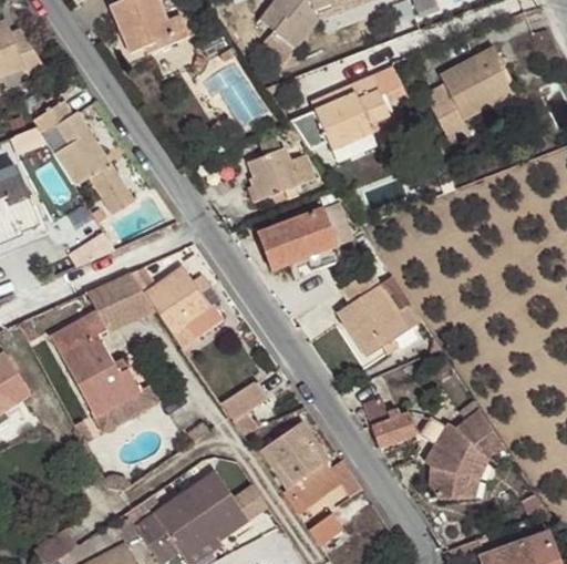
[(130,51),(145,44),(156,40),(160,45),(187,34),(178,13),(167,18),(160,0),(122,0),(111,4),(130,51)]
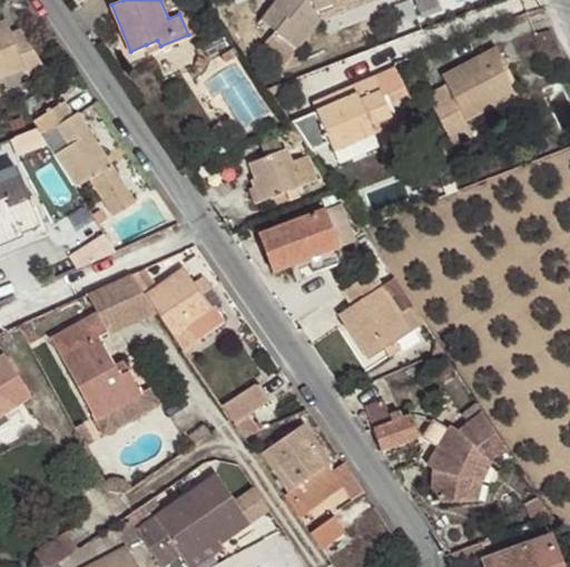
[(293,0),(300,5),(288,19),(271,5),(259,19),(300,48),(322,17),(316,3),(325,0),(332,0),(335,12),(366,0),(293,0)]
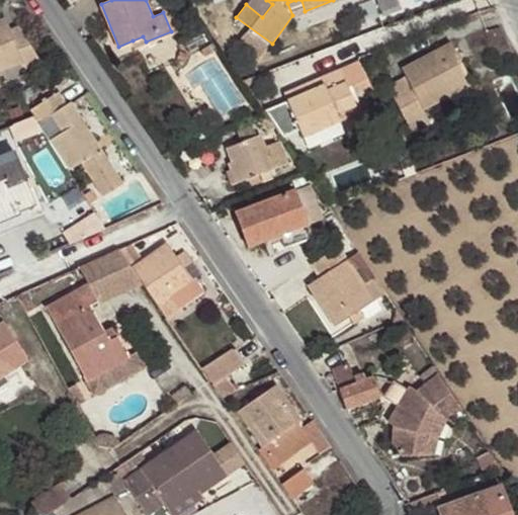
[(272,4),(266,0),(249,0),(246,4),(262,17),(272,4)]
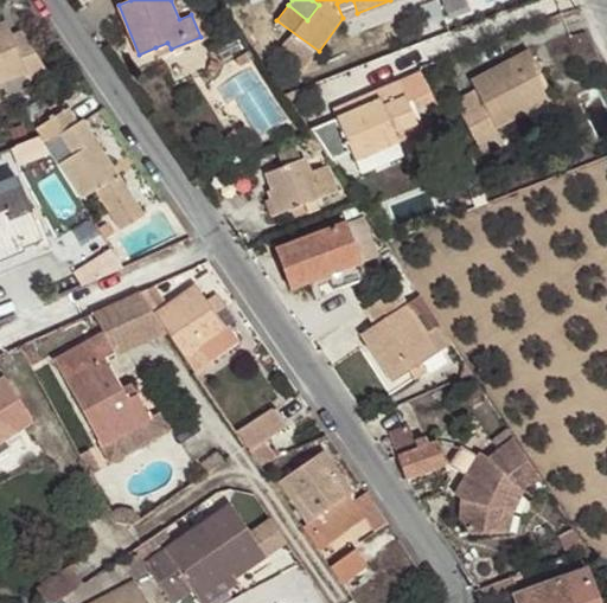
[(343,18),(357,13),(353,0),(346,0),(337,4),(343,18)]
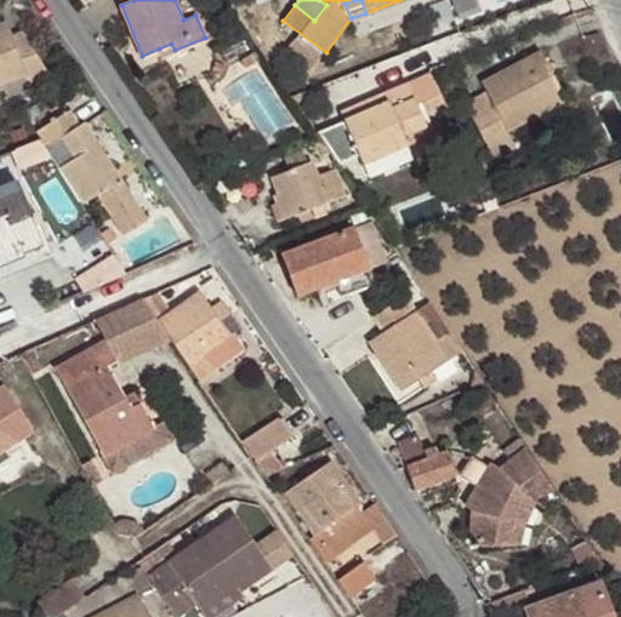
[(417,9),(414,0),(399,0),(365,13),(370,24),(417,9)]
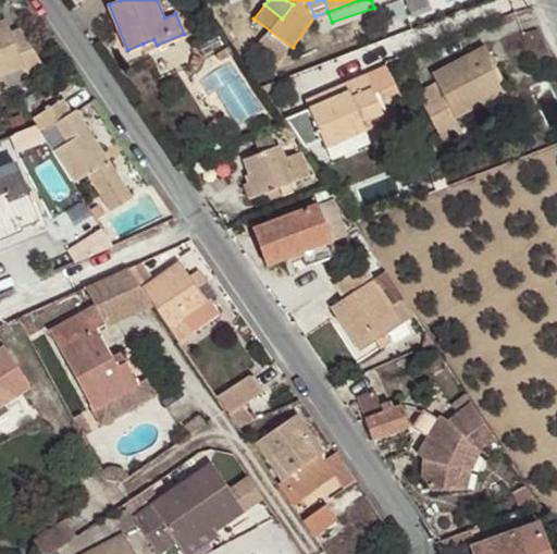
[(8,21),(0,23),(0,74),(25,65),(27,72),(45,65),(22,29),(12,33),(8,21)]
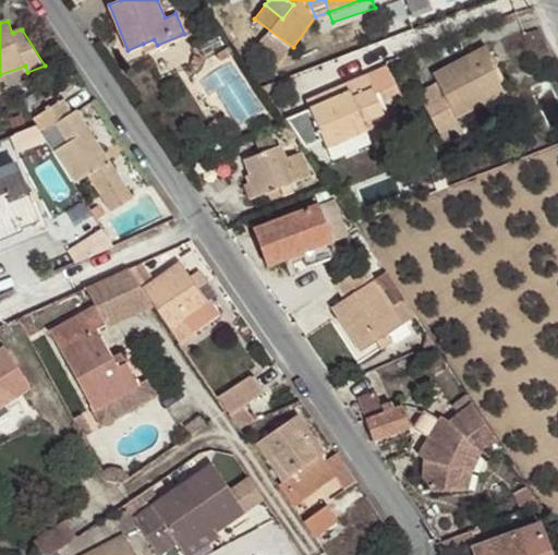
[(154,39),(143,44),(145,49),(157,45),(154,39)]
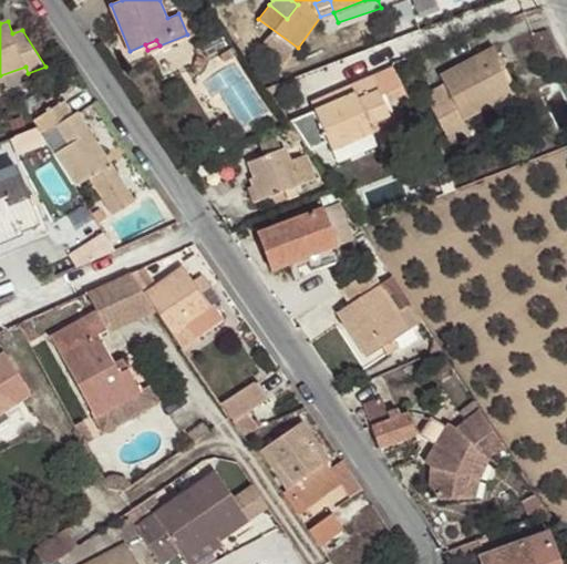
[(516,89),(495,49),(442,77),(444,81),(423,92),(450,144),(470,134),(461,118),(516,89)]
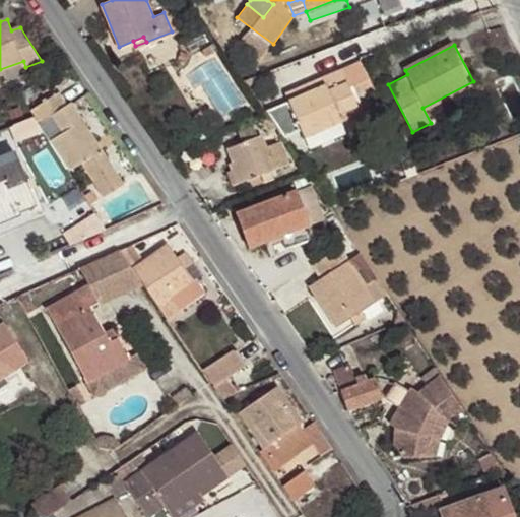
[(194,66),(218,109),(246,93),(221,51),(194,66)]
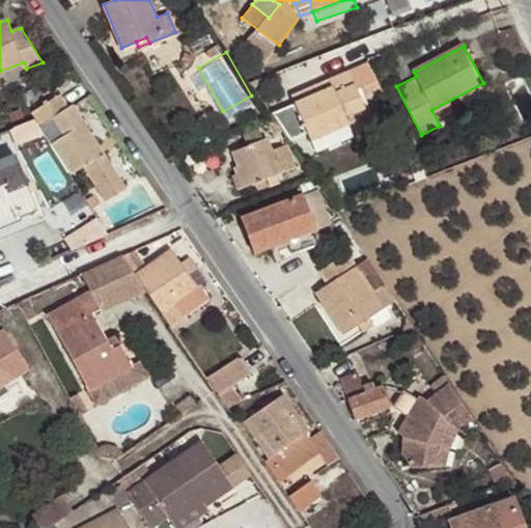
[(28,79),(26,68),(24,62),(0,71),(0,73),(5,87),(28,79)]
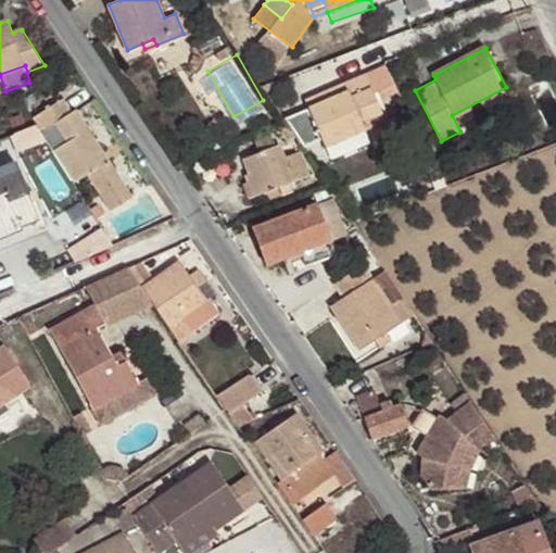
[(381,66),(366,73),(374,92),(389,86),(381,66)]
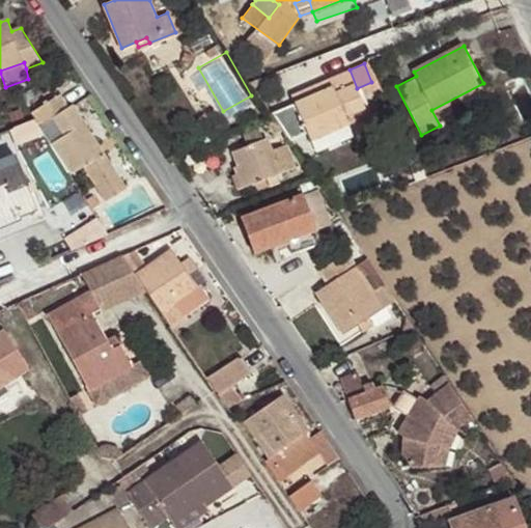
[(357,88),(350,70),(331,78),(334,86),(297,103),(311,138),(348,121),(346,115),(364,108),(357,88)]
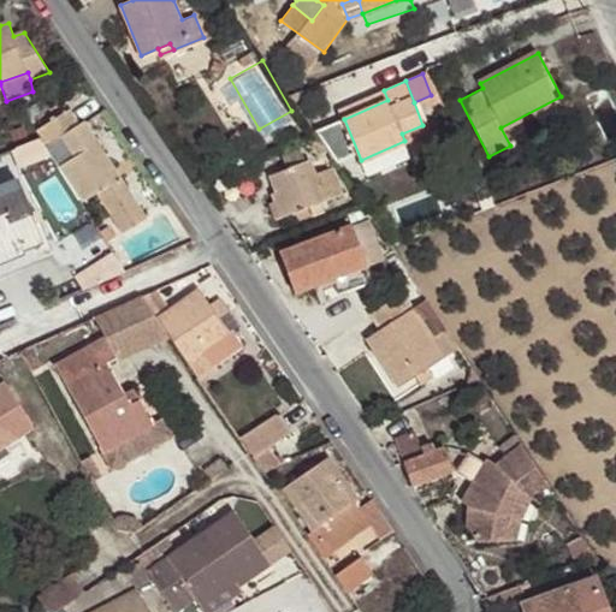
[(388,100),(384,90),(341,108),(344,119),(388,100)]
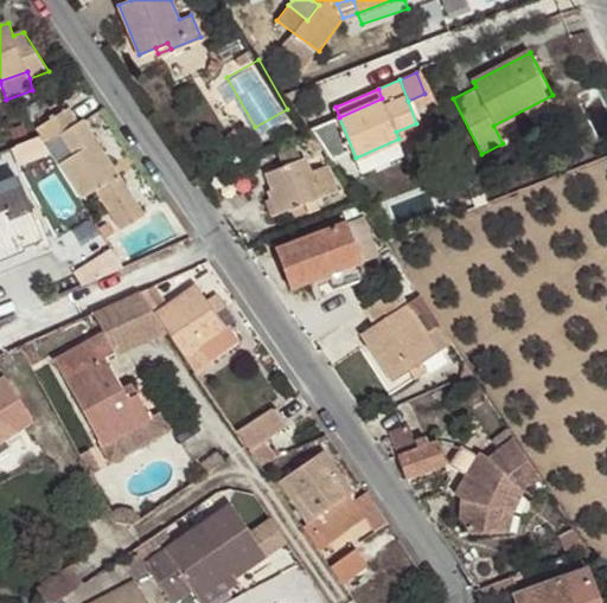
[(69,107),(36,128),(39,136),(81,199),(96,188),(119,174),(82,117),(78,121),(69,107)]
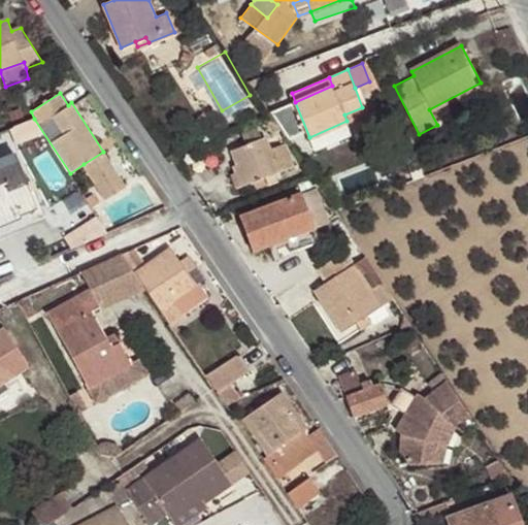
[(365,113),(362,107),(344,115),(347,121),(365,113)]
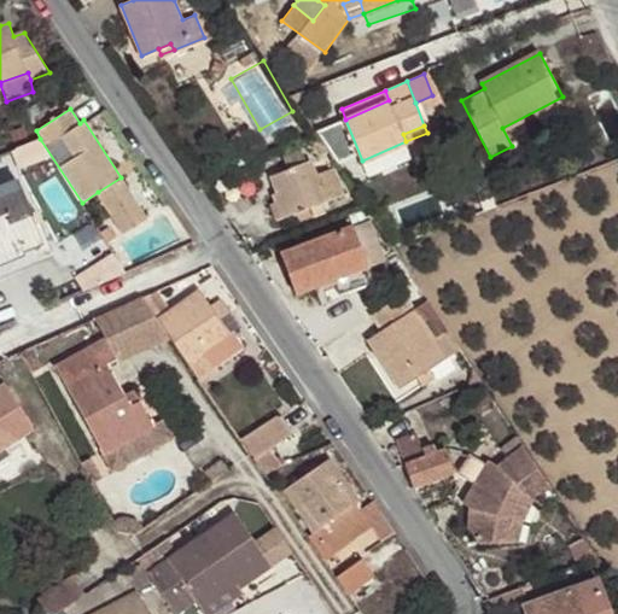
[(45,153),(40,139),(18,148),(24,162),(45,153)]
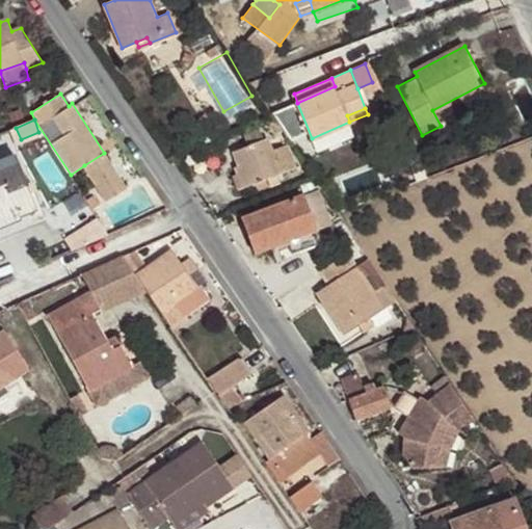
[(271,149),(267,138),(232,152),(237,164),(232,165),(241,187),(251,183),(255,190),(281,182),(276,173),(295,165),(287,143),(271,149)]
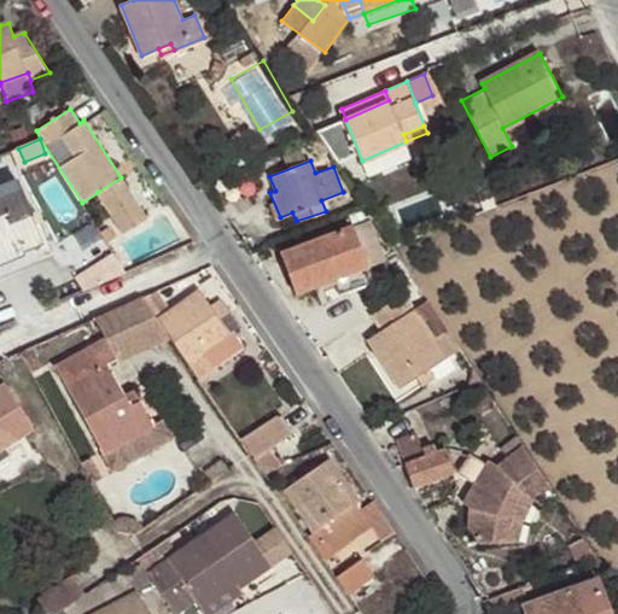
[(146,217),(121,177),(98,192),(124,231),(146,217)]
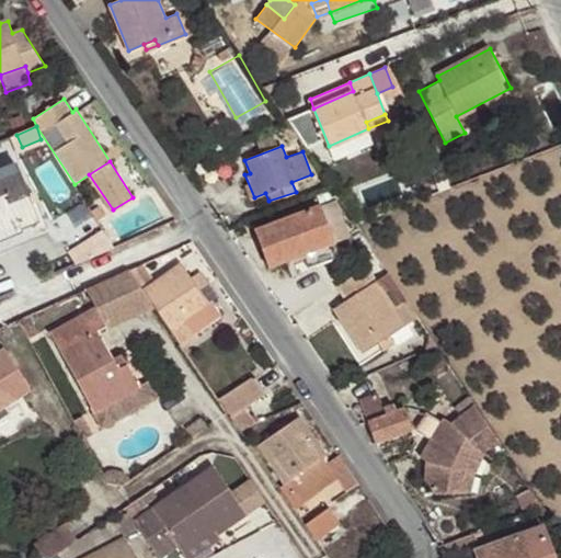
[(0,236),(38,221),(15,163),(0,169),(0,236)]
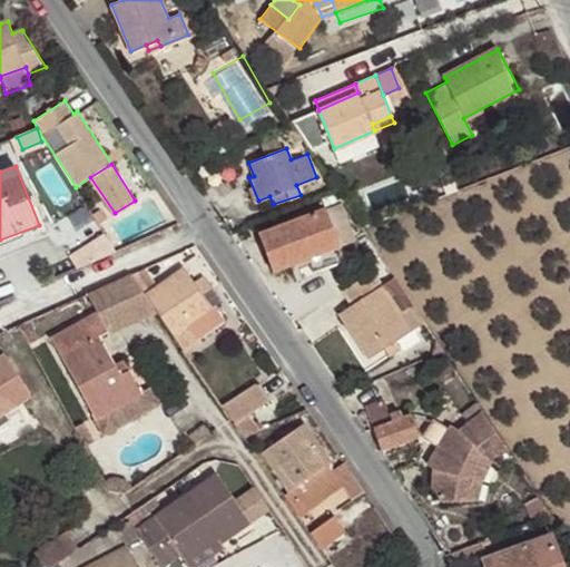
[(341,202),(324,208),(337,246),(353,241),(341,202)]
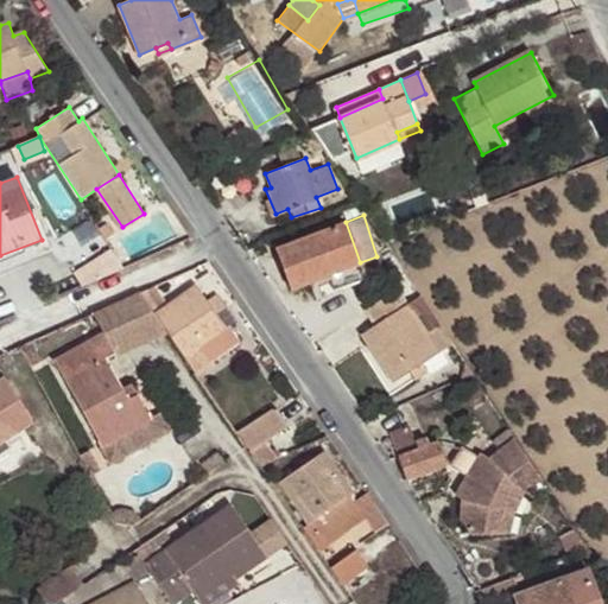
[(99,227),(106,239),(113,234),(106,222),(99,227)]
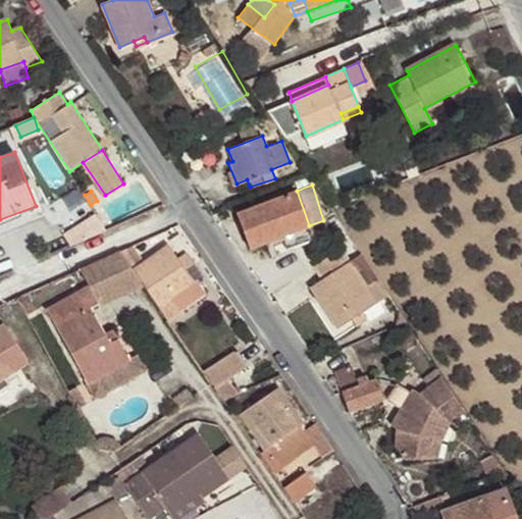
[(309,225),(297,191),(237,212),(250,247),(309,225)]
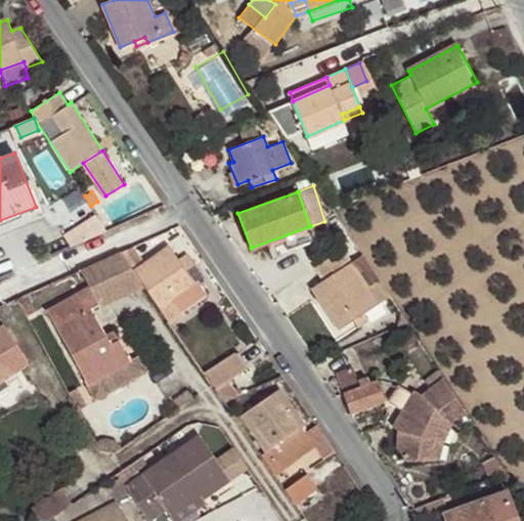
[(87,237),(105,228),(101,221),(83,229),(87,237)]
